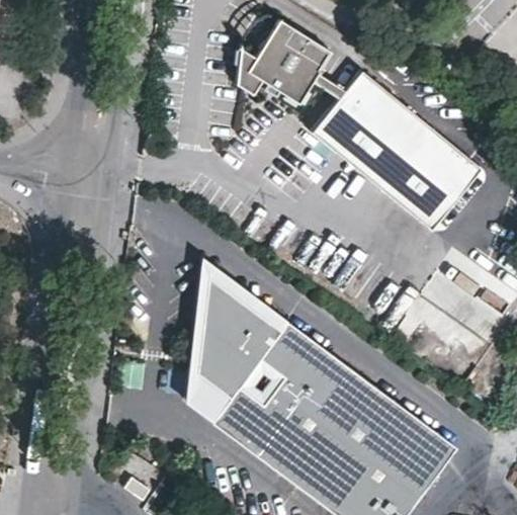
[(331,54),(279,21),(256,60),(241,51),(237,86),(254,96),(262,82),(267,85),(279,93),(298,105),(313,83),(318,75),(331,54)]
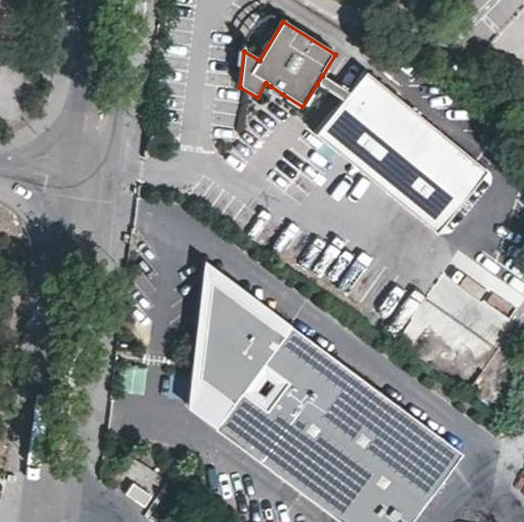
[(345,102),(316,135),(438,234),(488,172),(367,73),(350,93),(345,102)]
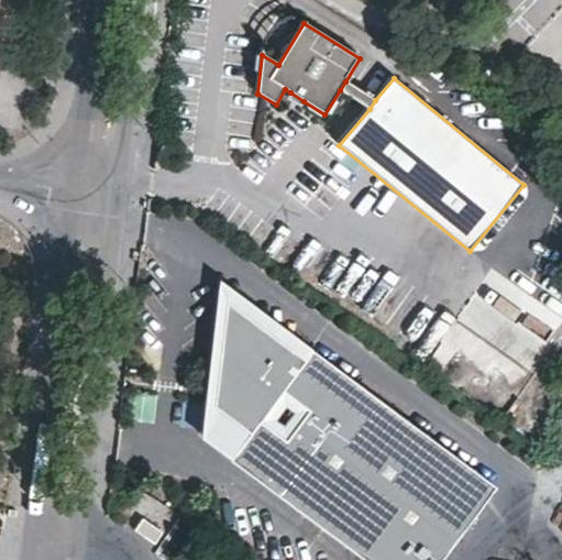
[(375,100),(345,81),(340,90),(370,109),(375,100)]
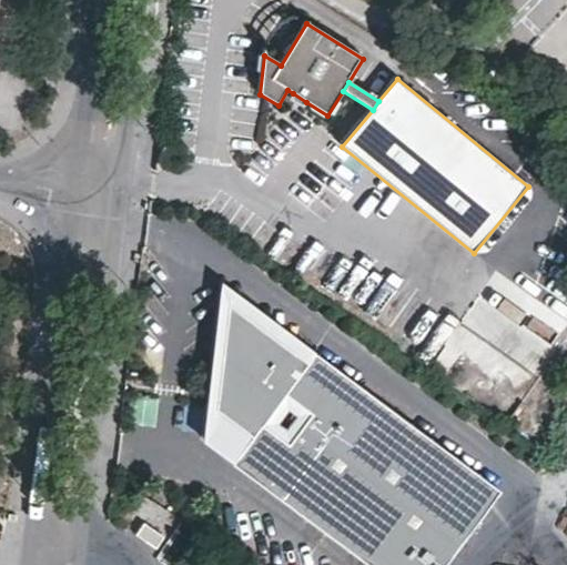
[(293,93),(290,99),(303,108),(306,102),(293,93)]
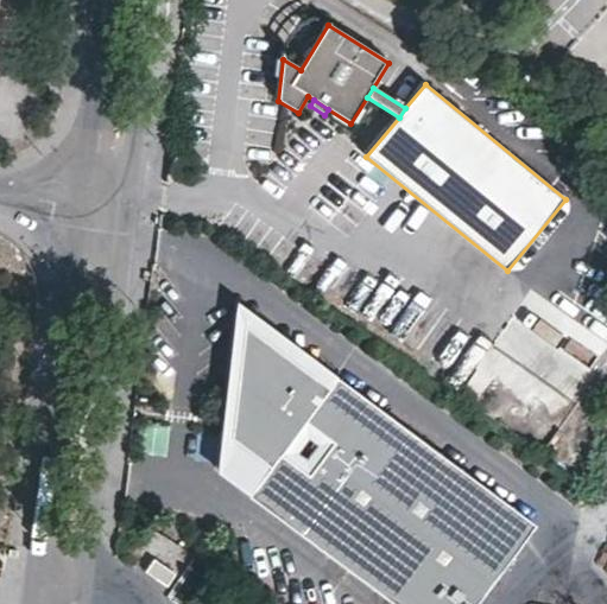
[(476,603),(533,525),(244,305),(216,466),(390,603),(476,603)]
